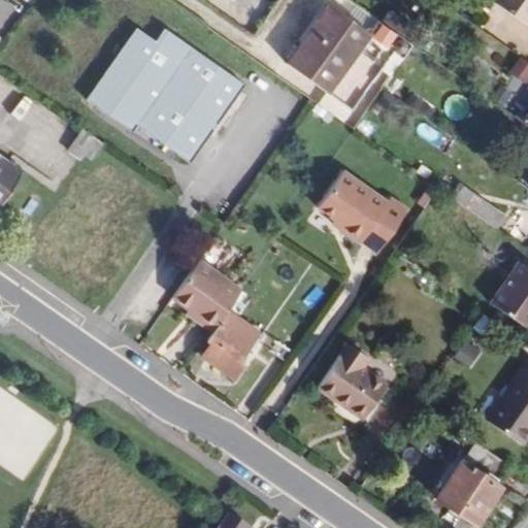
[(527,0),(496,0),(494,3),(527,26),(527,23),(527,0)]
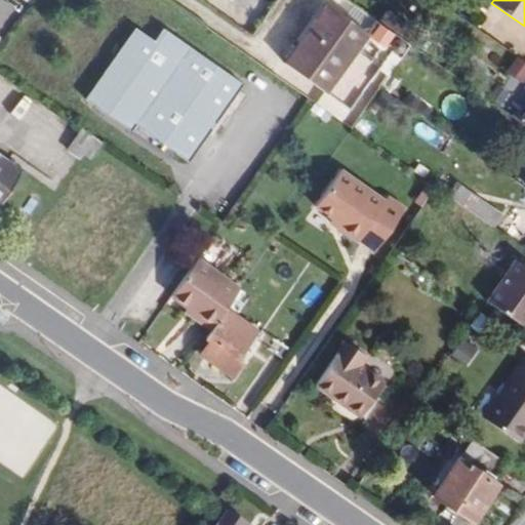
[(350,110),(391,52),(401,58),(410,44),(375,21),(365,33),(326,5),(284,64),(350,110)]
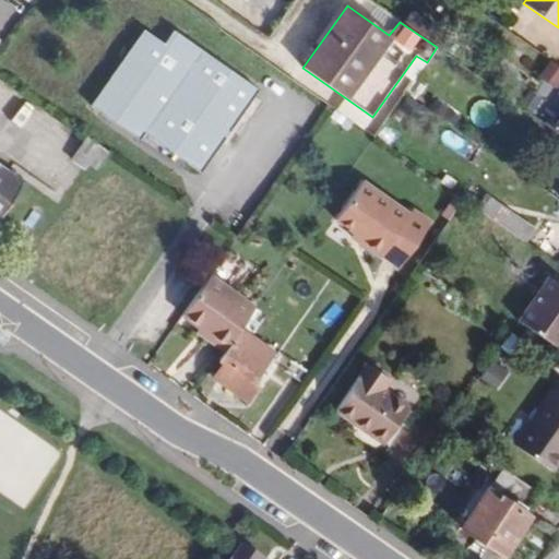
[(158,39),(140,26),(87,103),(137,137),(141,129),(199,169),(257,85),(169,24),(158,39)]
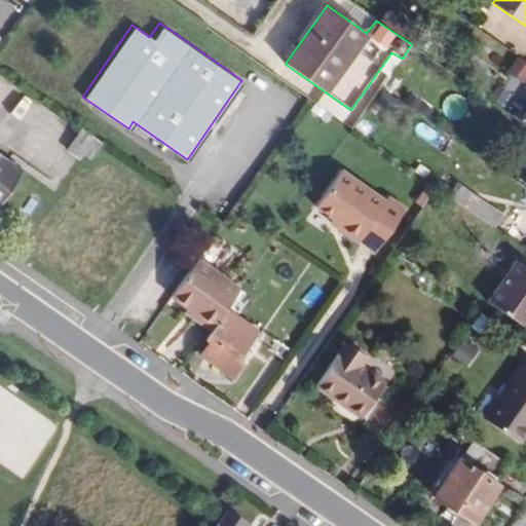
[(525,62),(512,54),(503,72),(524,82),(525,76),(525,62)]
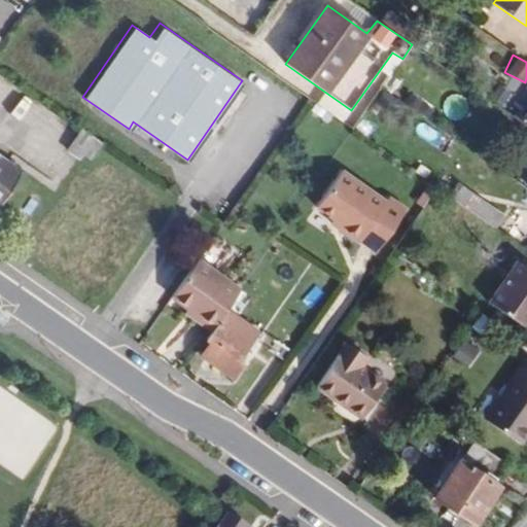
[(526,125),(526,114),(525,117),(518,112),(515,116),(526,125)]
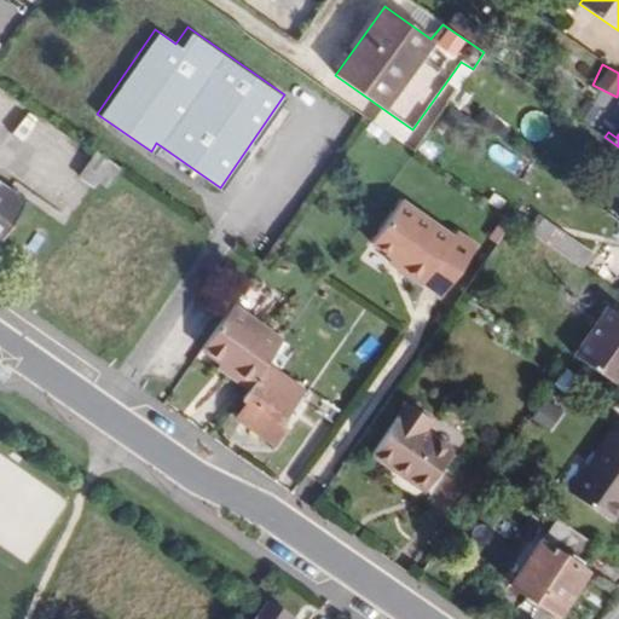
[(97,151),(80,177),(94,186),(98,181),(106,187),(121,168),(97,151)]
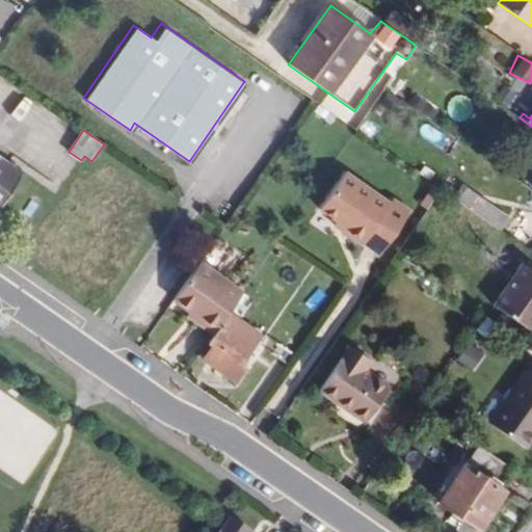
[(0,206),(23,176),(0,159),(0,206)]
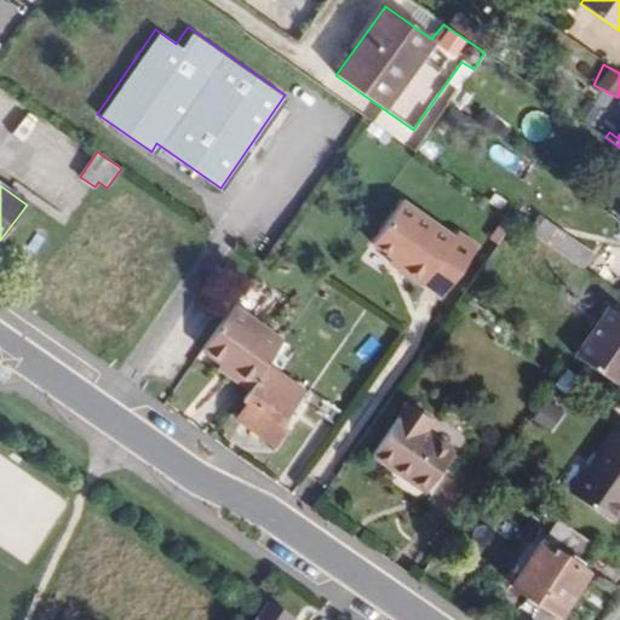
[(394,259),(403,265),(401,270),(422,285),(424,283),(442,297),(478,247),(458,233),(454,237),(402,201),(372,244),(394,259)]
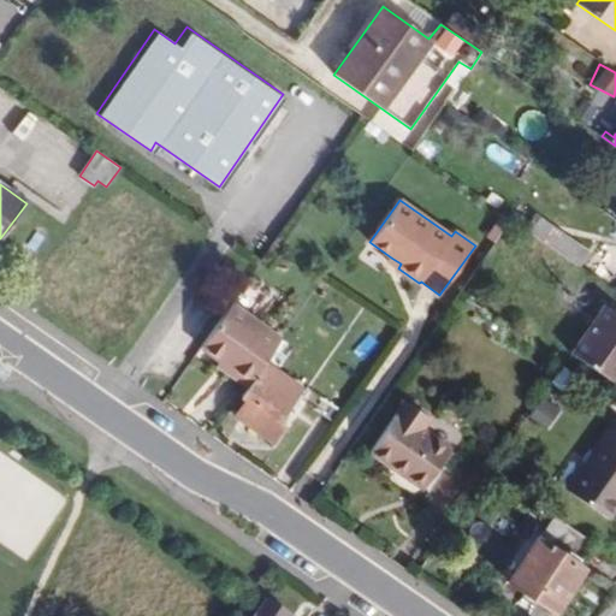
[(588,253),(535,217),(526,230),(579,266),(588,253)]
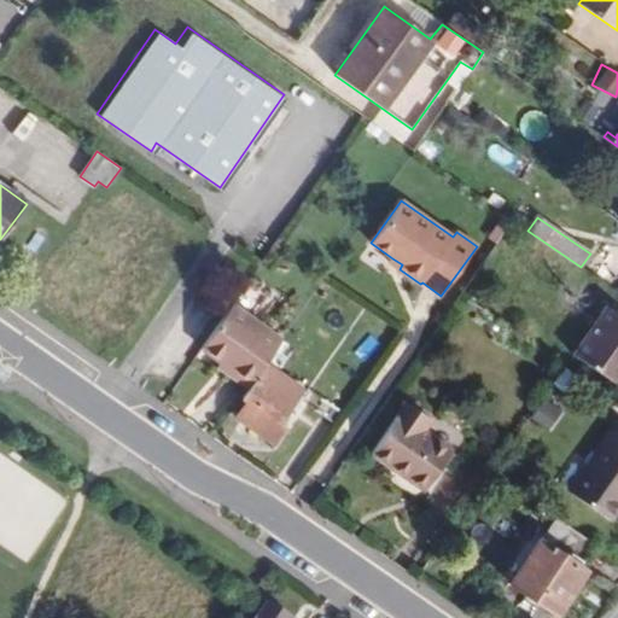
[(402,264),(392,258),(390,262),(400,269),(402,264)]
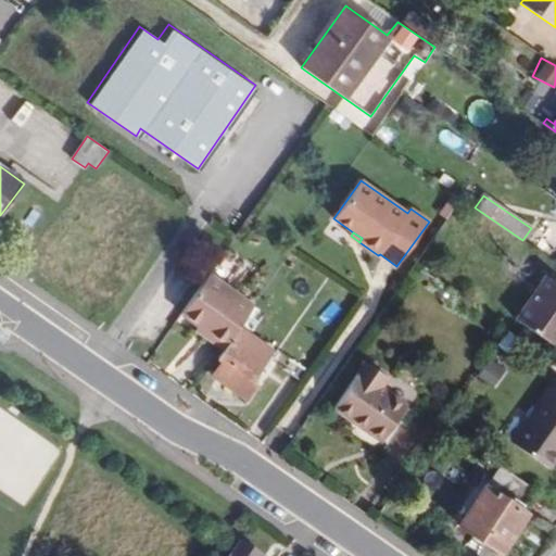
[(555,348),(555,346),(555,281),(546,275),(516,318),(555,348)]
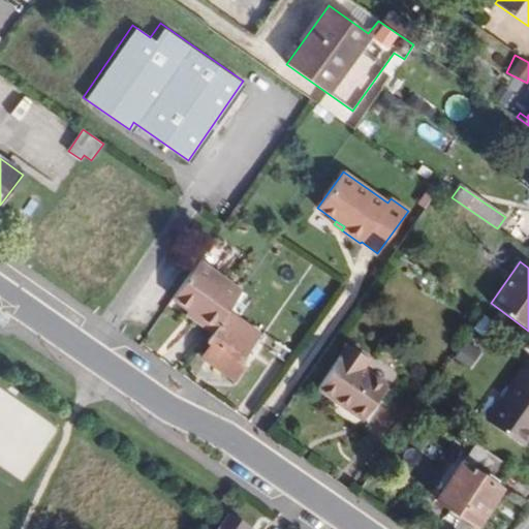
[(214,332),(227,312),(242,292),(199,262),(174,299),(190,310),(199,316),(196,320),(214,332)]
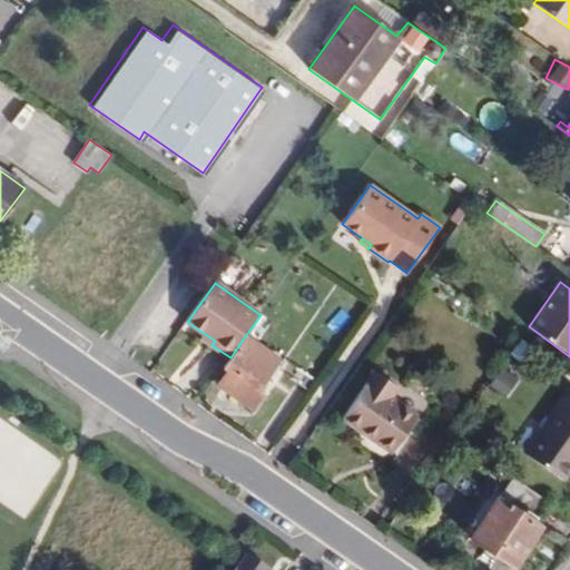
[(215,341),(205,334),(203,338),(212,345),(215,341)]
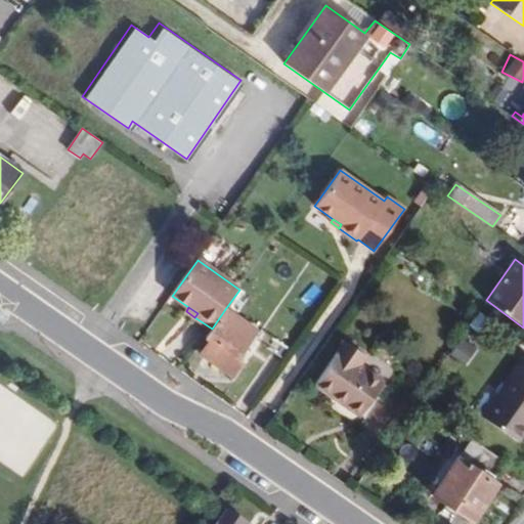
[(225,309),(212,329),(205,338),(210,342),(201,354),(231,376),(241,362),(235,359),(256,331),(225,309)]
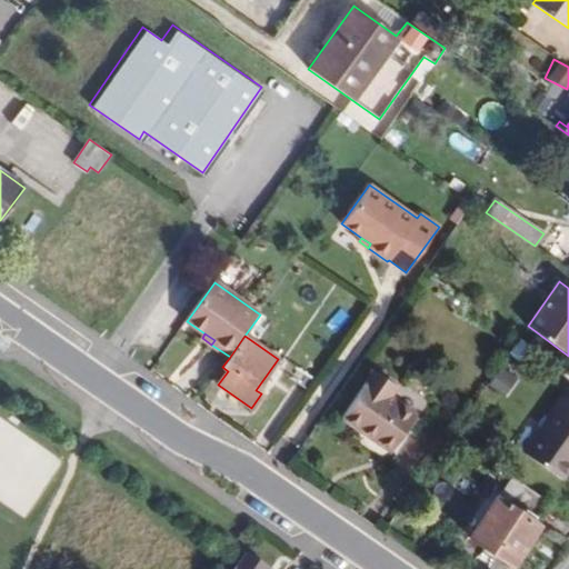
[(495,366),(485,386),(502,395),(512,376),(495,366)]
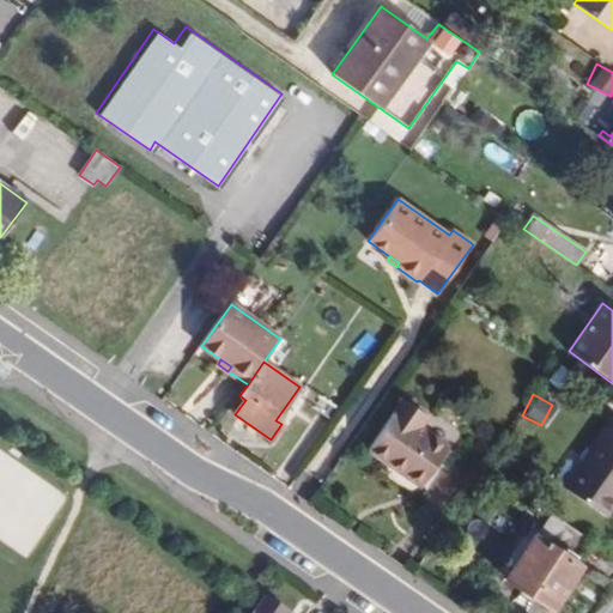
[(447,448),(420,429),(426,419),(401,401),(368,450),(420,486),(447,448)]
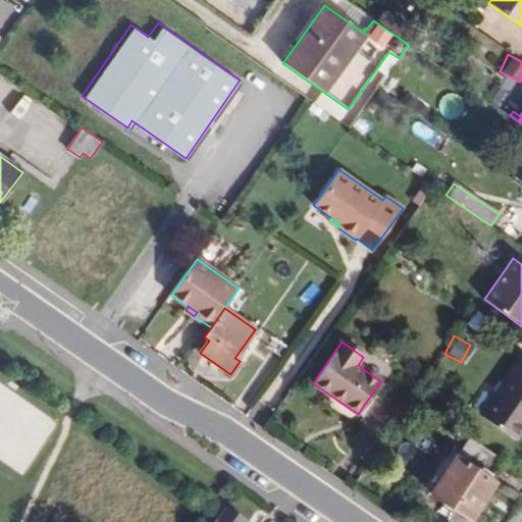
[(521,357),(480,415),(511,437),(521,421),(521,357)]
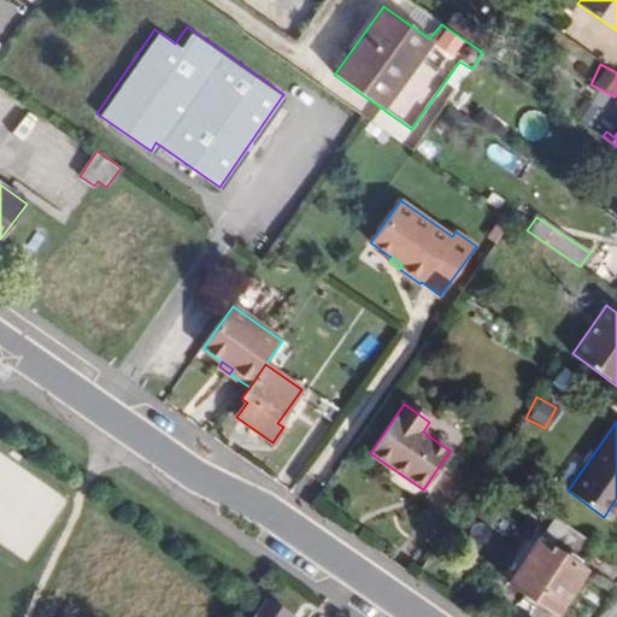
[(0,536),(28,554),(66,498),(0,453),(0,536)]
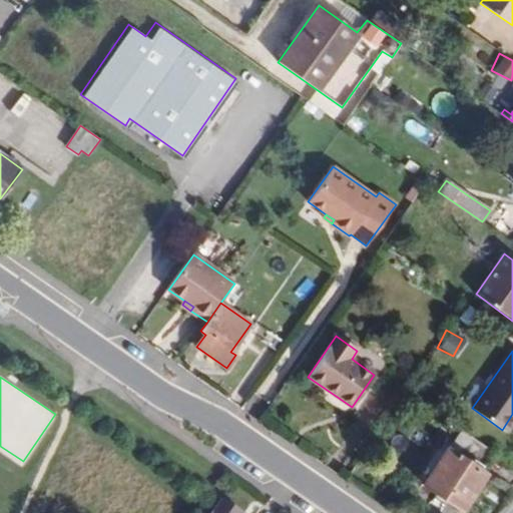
[(512,423),(512,414),(502,430),(506,433),(512,423)]
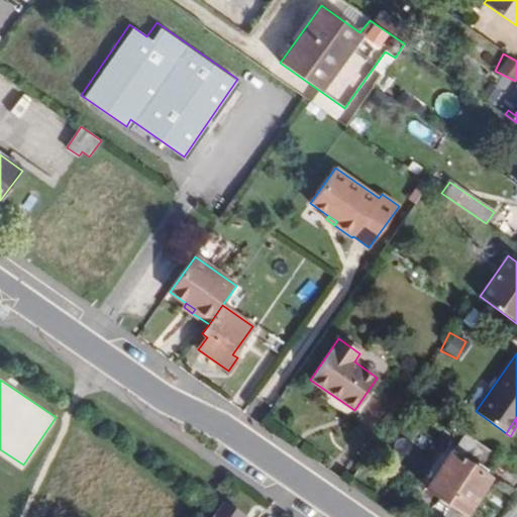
[(466,432),(427,488),(463,513),(488,477),(485,475),(498,455),(466,432)]
